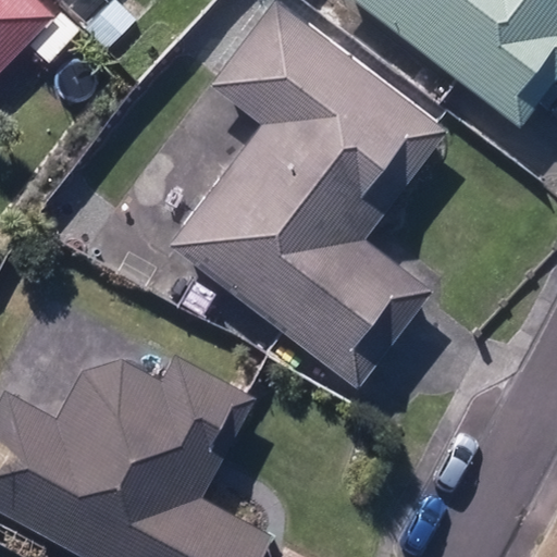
[(0,0),(0,69),(54,14),(39,0),(0,0)]
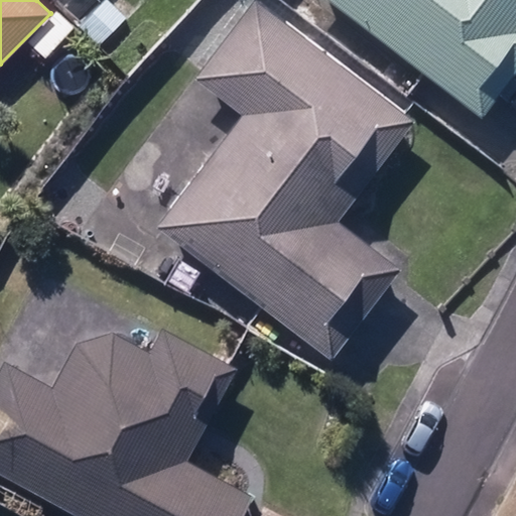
[(157,225),(332,359),(400,271),(335,221),(412,122),(253,0),(249,0),(192,75),(243,115),(157,225)]
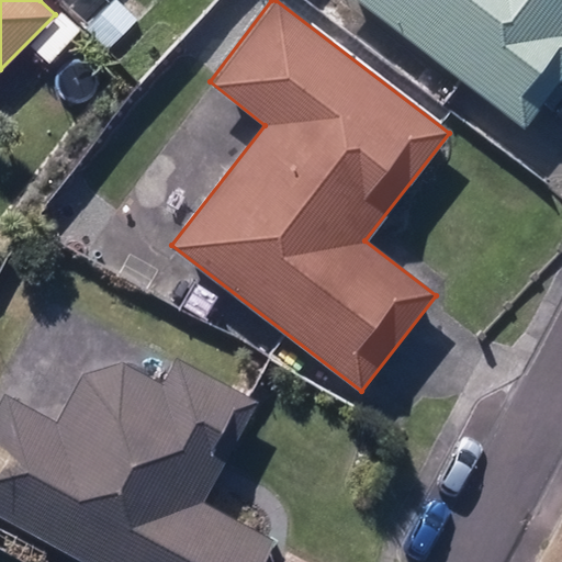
[(561,0),(358,0),(524,126),(561,74),(561,0)]
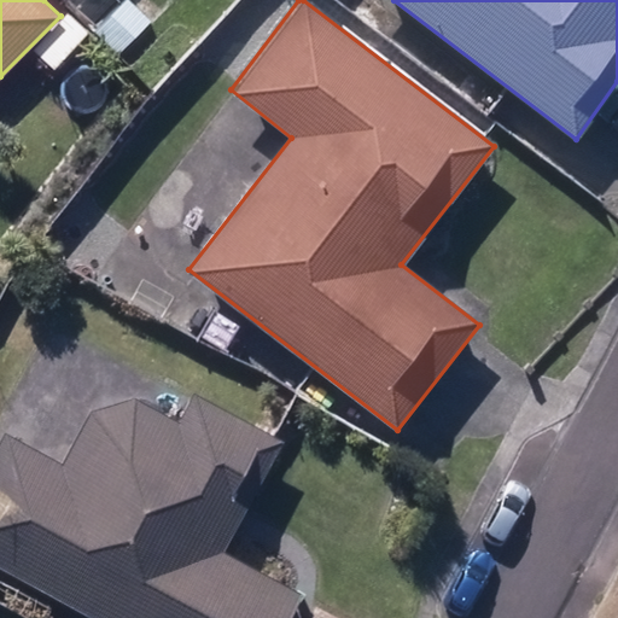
[(23,65),(42,83),(76,48),(57,29),(23,65)]
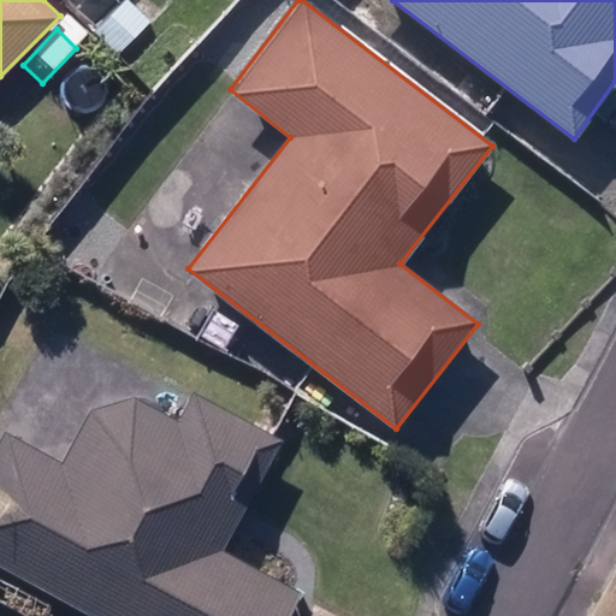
[(205,337),(225,348),(238,325),(219,313),(205,337)]
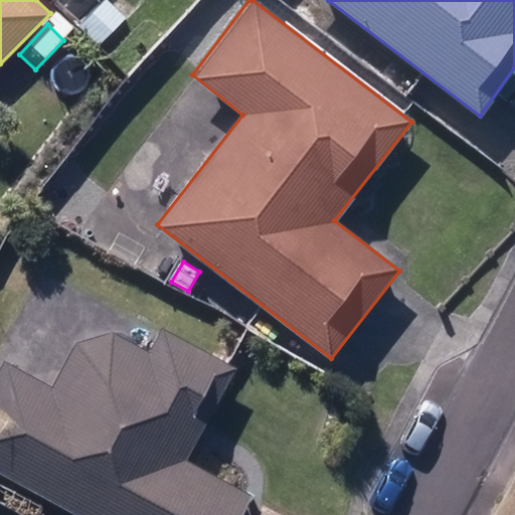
[(0,365),(0,473),(78,514),(237,514),(248,495),(185,462),(236,368),(159,327),(145,354),(108,334),(74,344),(52,386),(3,360),(0,365)]
